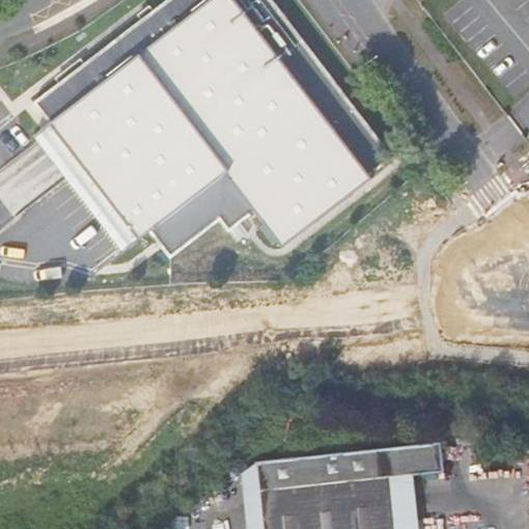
[(161,0),(68,72),(31,101),(48,121),(137,238),(147,229),(168,256),(218,218),(227,230),(253,210),(280,246),(371,176),(368,173),(392,156),(273,0),(161,0)]
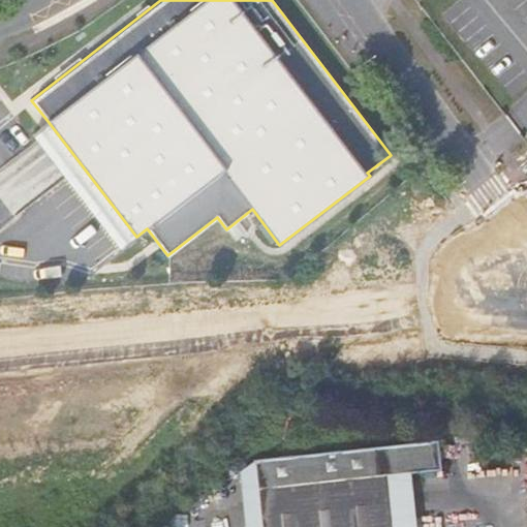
[(48,121),(31,133),(120,249),(136,237),(48,121)]
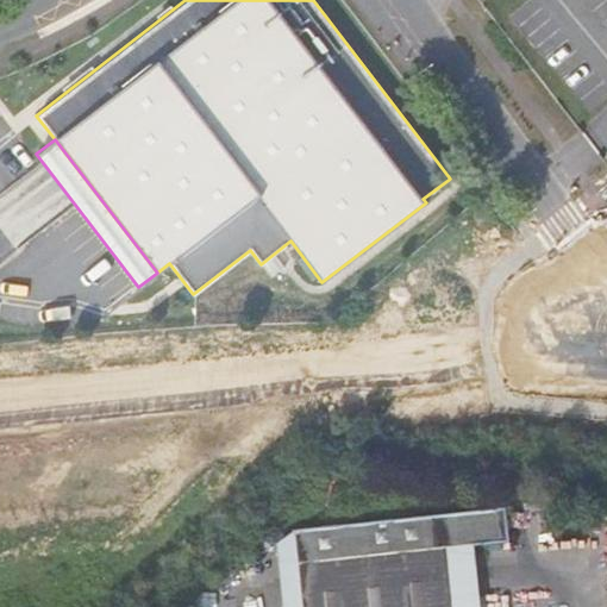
[(504,508),(296,529),(304,606),(450,606),(444,545),(471,543),(506,538),(504,508)]
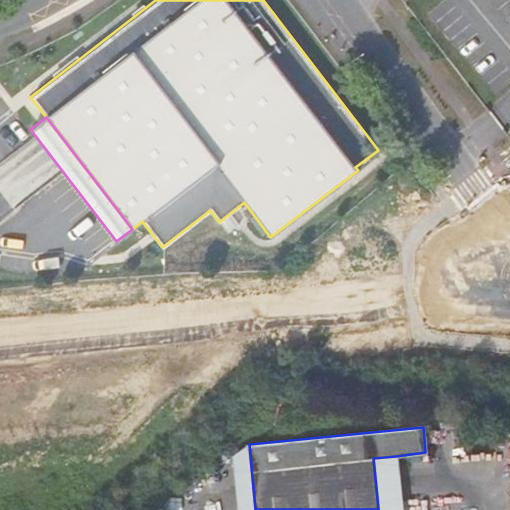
[(255,509),(249,444),(231,455),(236,509),(255,509)]
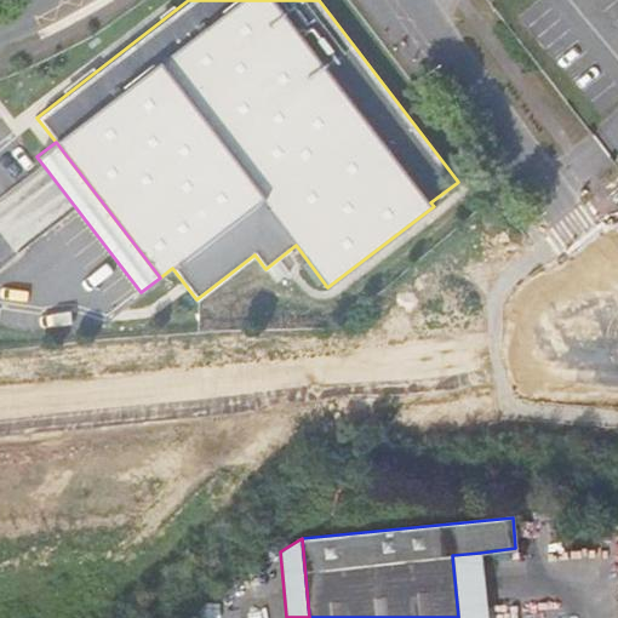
[(486,617),(480,553),(452,555),(458,617),(486,617)]
